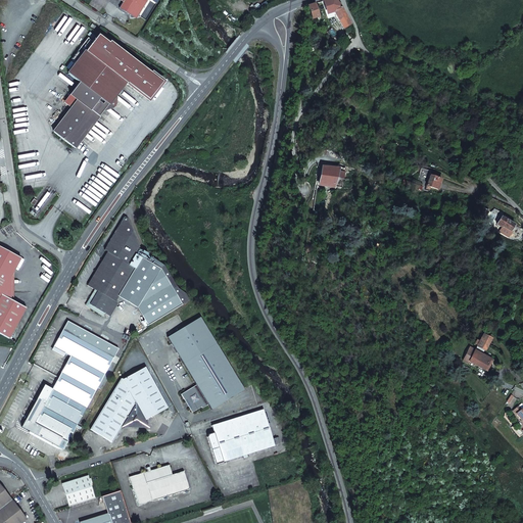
[(148,0),(124,0),(120,8),(130,14),(131,18),(141,17),(140,14),(148,0)]
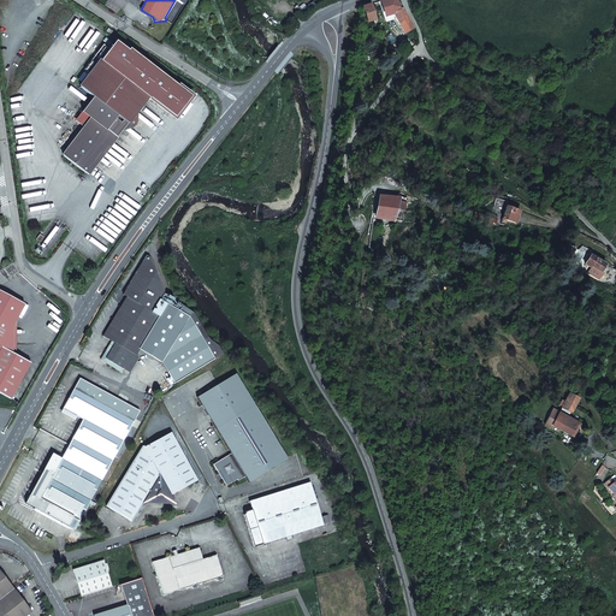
[(403,33),(413,28),(402,7),(396,0),(380,0),(386,16),(392,13),(403,33)]
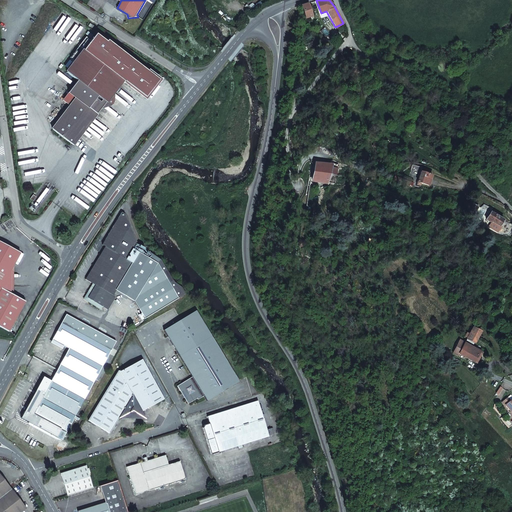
[(312,16),(308,2),(300,5),(305,18),(312,16)]
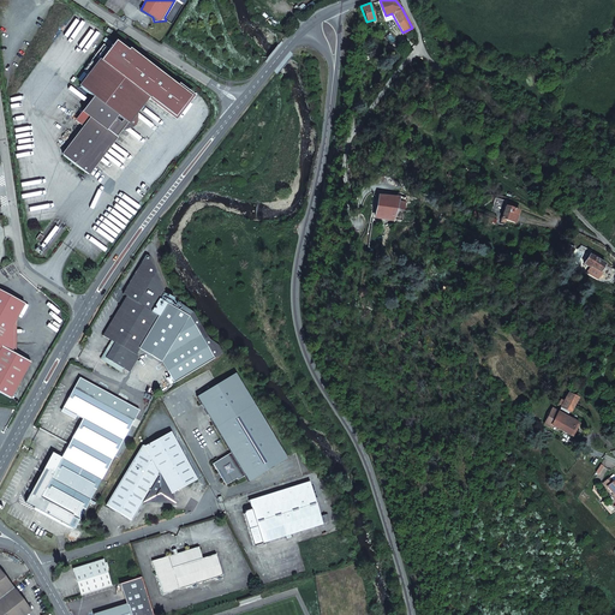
[(102,43),(93,55),(83,69),(89,72),(79,85),(90,95),(81,109),(90,117),(83,126),(61,154),(84,171),(87,167),(89,169),(125,121),(131,126),(135,121),(132,120),(133,118),(131,115),(136,108),(139,103),(145,95),(173,117),(189,96),(127,48),(126,49),(114,40),(108,48),(102,43)]
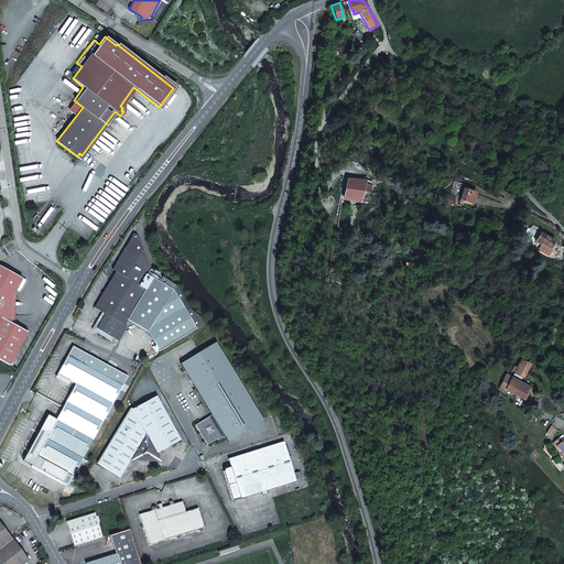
[(511,64),(505,64),(503,71),(510,71),(513,72),(521,74),(522,67),(511,64)]
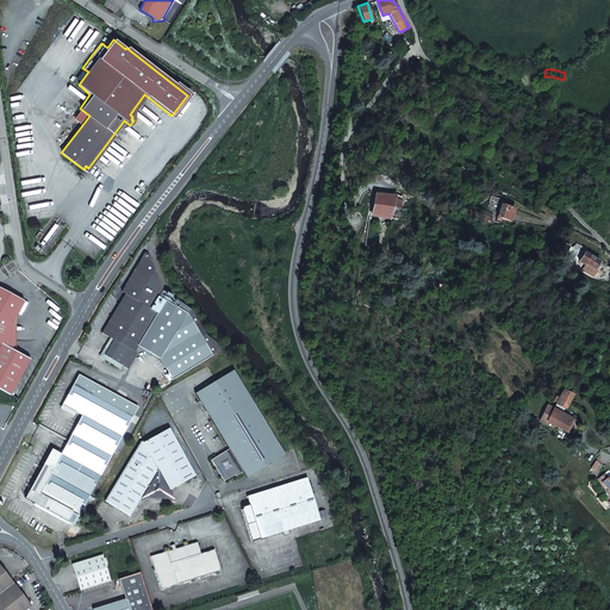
[(503,85),(520,89),(522,80),(505,75),(503,85)]
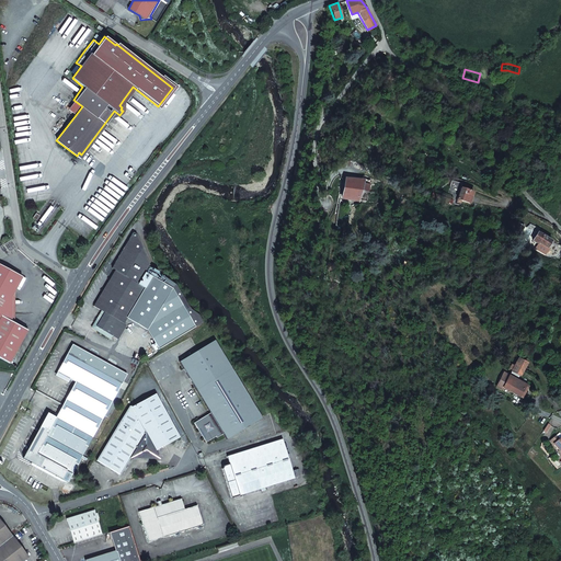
[(494,89),(485,87),(483,93),(492,95),(494,89)]
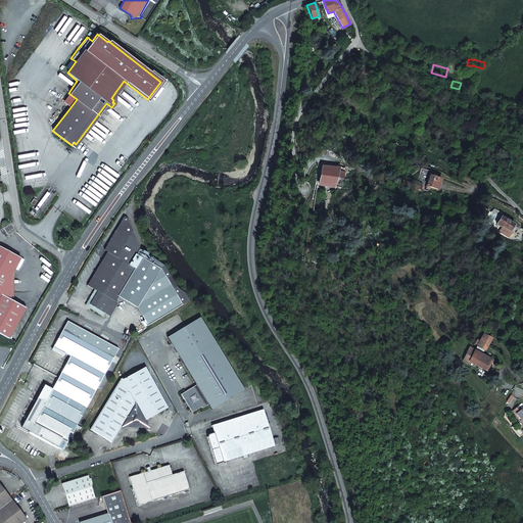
[(77,99),(68,93),(62,101),(70,107),(77,99)]
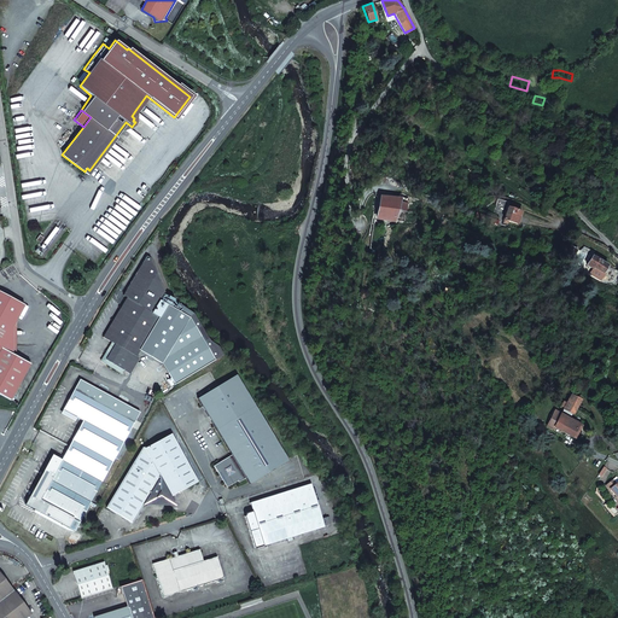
[(403,198),(380,196),(377,220),(396,222),(400,210),(402,202),(403,198)]
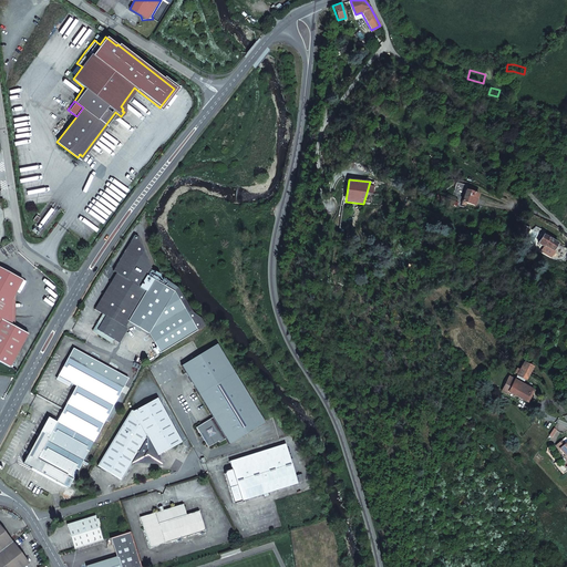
[(480,194),(466,191),(462,204),(466,205),(467,203),(476,205),(480,194)]
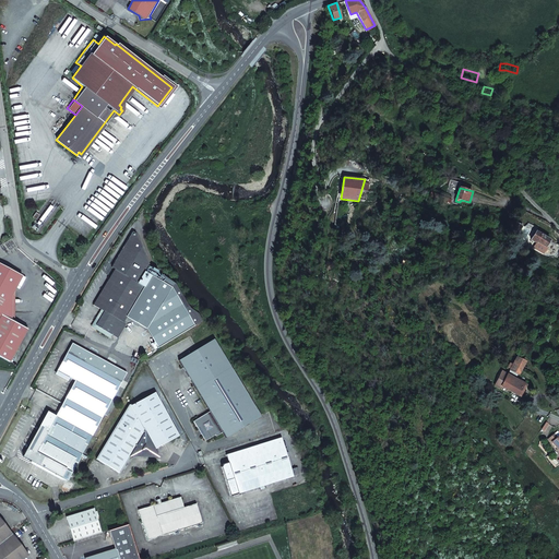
[(445,197),(435,193),(432,201),(443,204),(444,201),(445,197)]
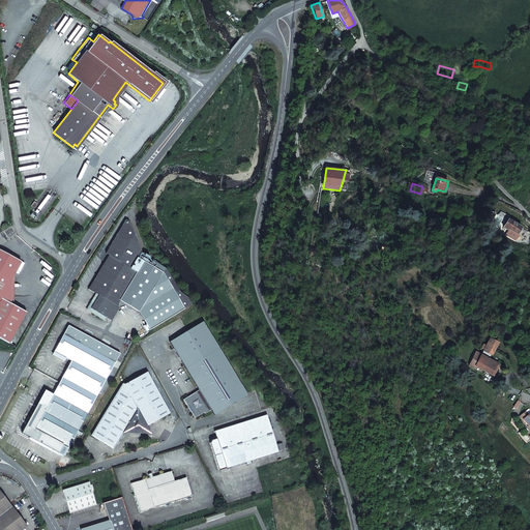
[(496,214),(490,211),(483,223),(490,226),(496,214)]
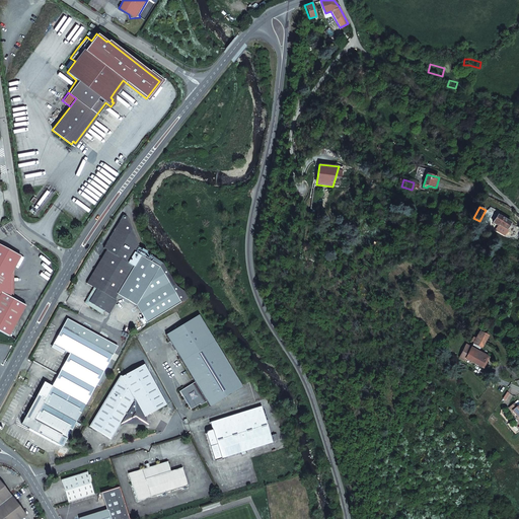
[(136,305),(147,322),(180,302),(169,284),(159,267),(133,250),(137,244),(127,216),(123,214),(105,242),(105,249),(86,283),(93,287),(86,298),(88,306),(101,313),(103,310),(106,312),(115,299),(118,294),(136,305)]
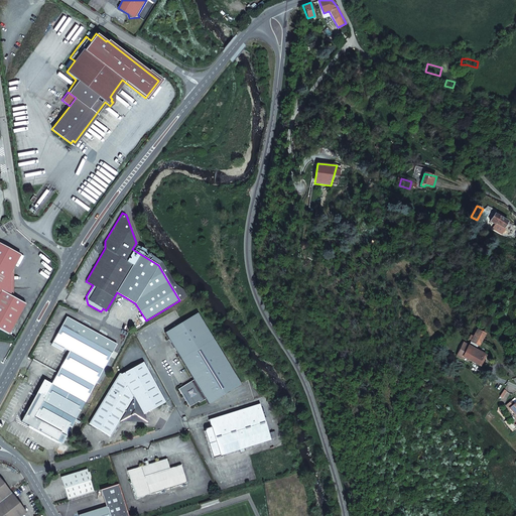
[(508,222),(495,214),(490,221),(495,225),(496,223),(504,228),(508,222)]
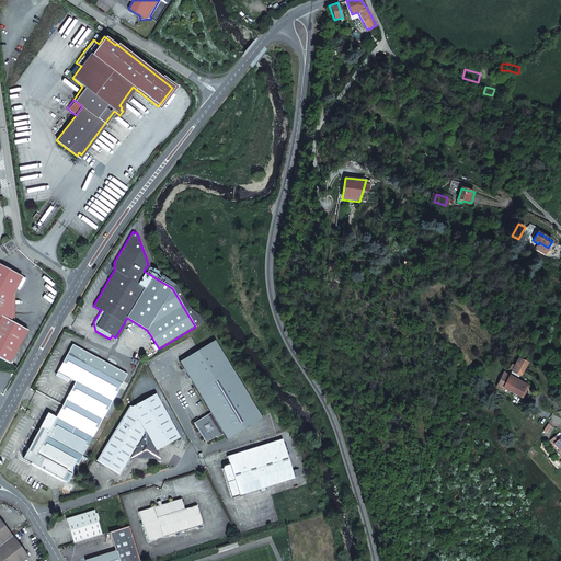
[(0,356),(11,363),(30,329),(16,322),(15,323),(12,321),(12,297),(23,276),(0,264),(0,356)]
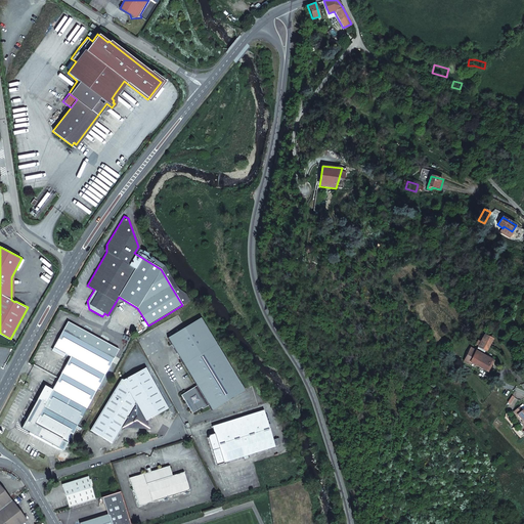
[(119,304),(116,302),(107,315),(111,317),(119,304)]
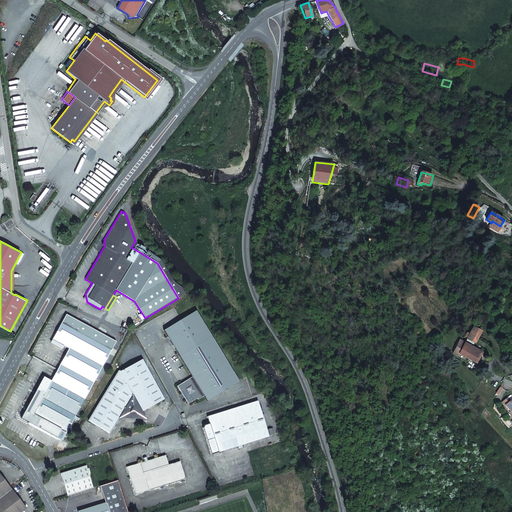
[(227,362),(211,336),(195,310),(164,330),(192,376),(177,385),(180,392),(182,391),(187,400),(189,401),(197,396),(198,397),(200,398),(203,396),(206,401),(238,381),(229,366),(232,365),(229,361),(227,362)]
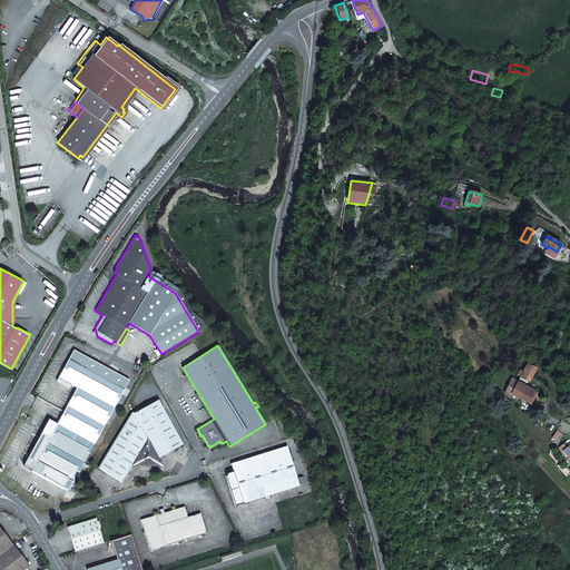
[(31,470),(62,487),(68,490),(127,382),(72,352),(58,377),(71,385),(77,389),(57,424),(48,419),(23,464),(31,470)]
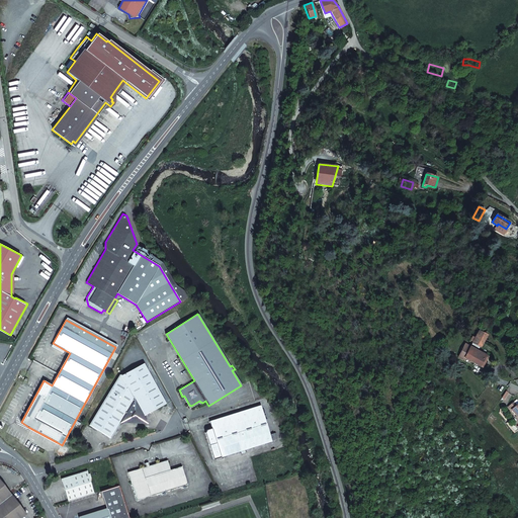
[(479,331),(475,338),(473,341),(472,343),(482,347),(488,335),(479,331)]
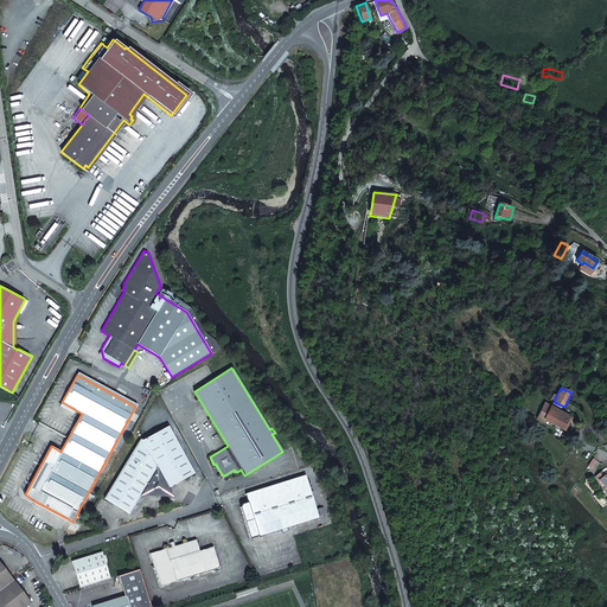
[(76,410),(62,402),(59,407),(74,414),(76,410)]
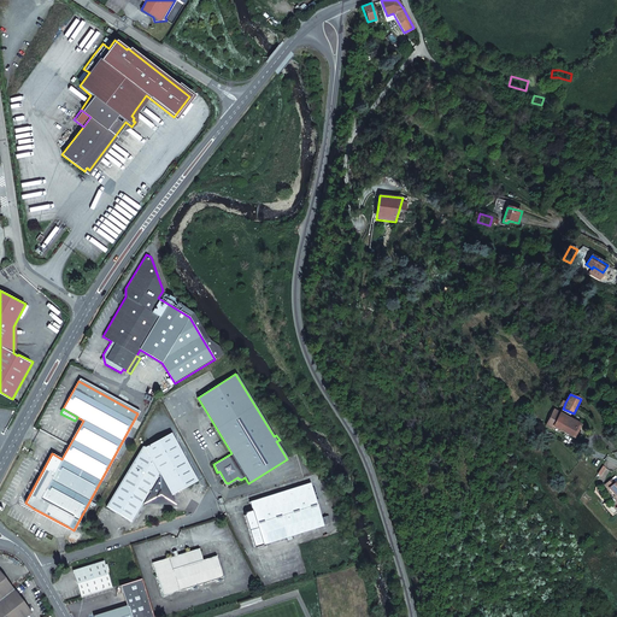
[(559,415),(553,411),(546,425),(552,428),(553,425),(573,436),(580,423),(560,412),(559,415)]
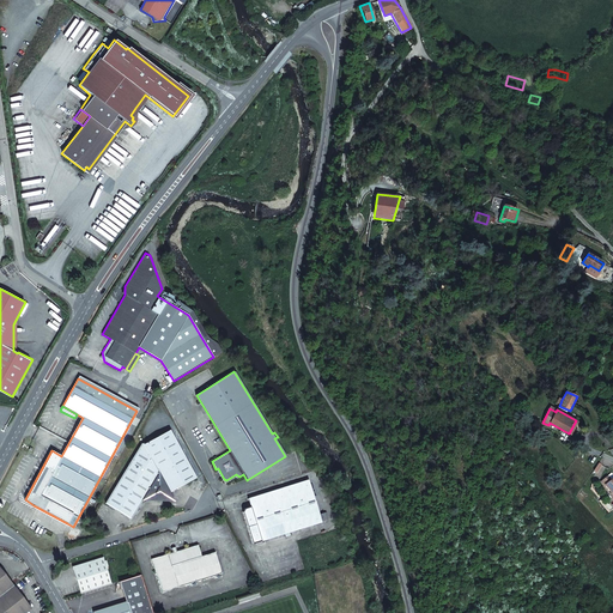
[(171,497),(171,496),(169,492),(195,478),(170,430),(144,444),(141,443),(105,503),(131,519),(141,501),(144,496),(150,496),(151,501),(152,501),(155,498),(161,498),(163,501),(164,501),(167,497),(171,497)]
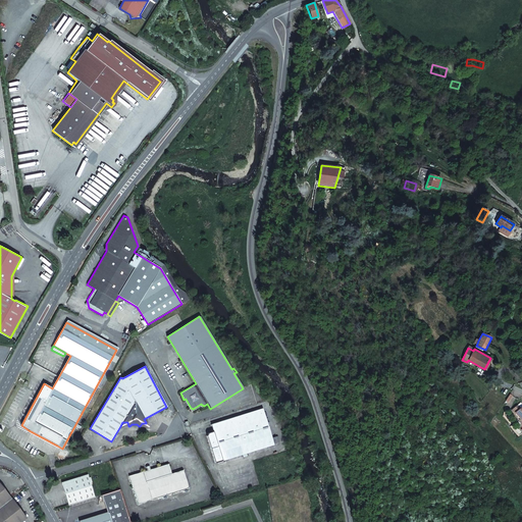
[(521,408),(521,409),(519,406),(513,410),(516,414),(517,414),(521,419),(521,408)]
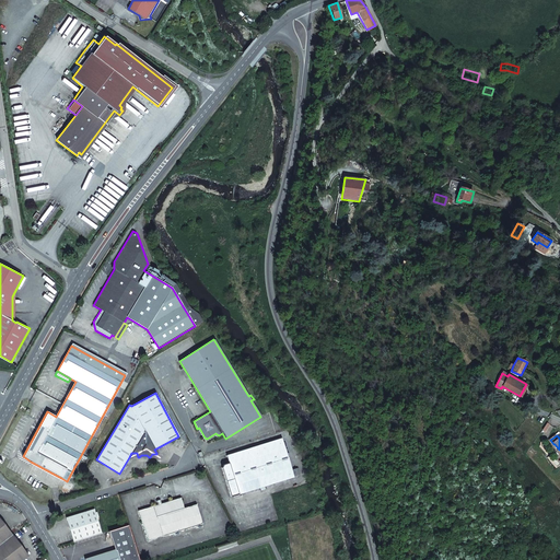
[(281,438),(226,455),(229,463),(223,465),(221,468),(231,497),(260,488),(260,490),(265,489),(264,486),(293,477),(281,438)]
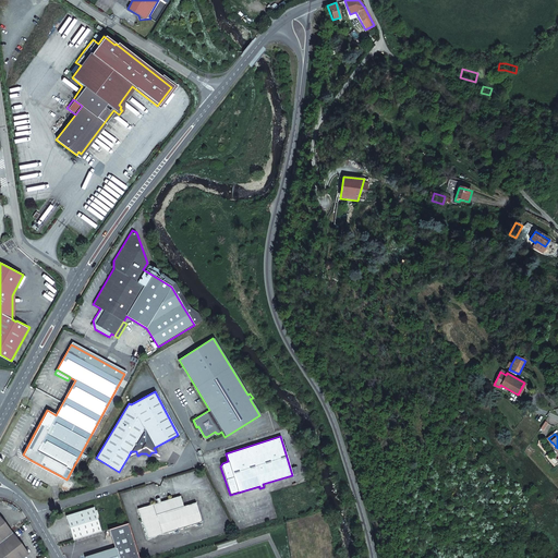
[(60,480),(61,476),(31,460),(29,462),(60,480)]
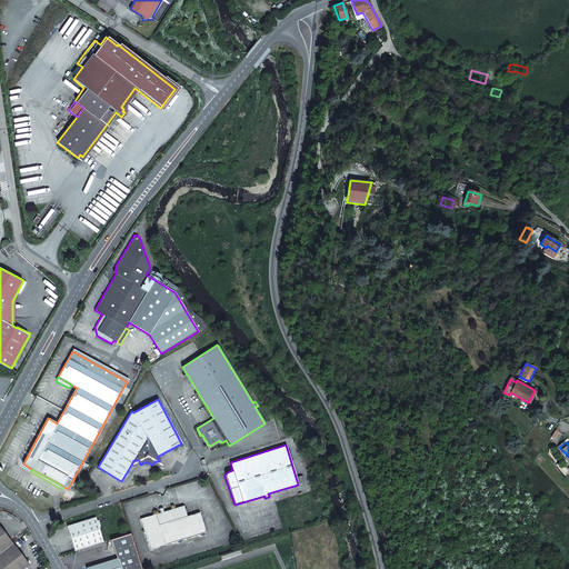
[(150,550),(162,546),(206,532),(199,512),(187,516),(183,506),(140,519),(150,550)]
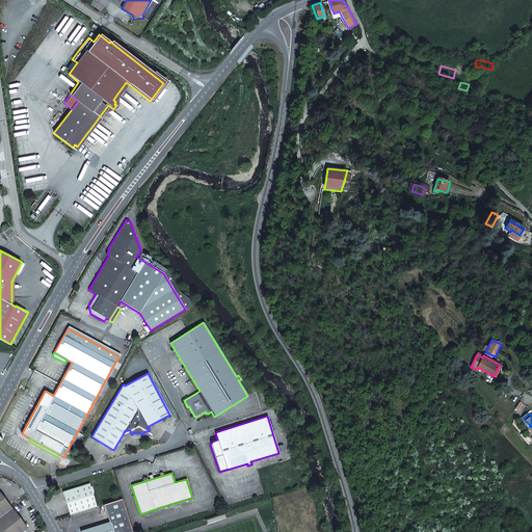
[(70,515),(97,507),(89,483),(62,491),(70,515)]
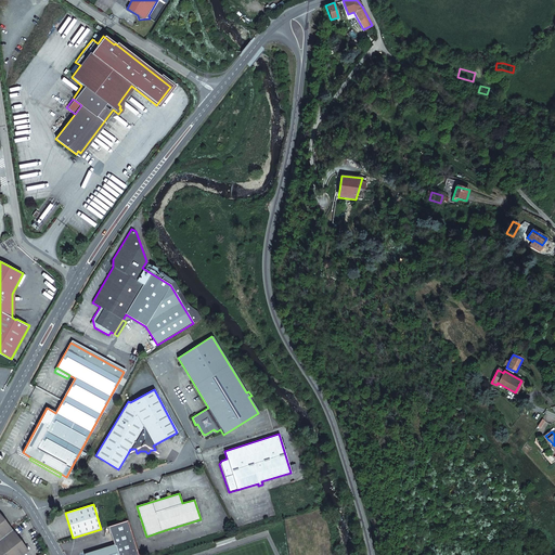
[(0,539),(12,530),(0,514),(0,539)]
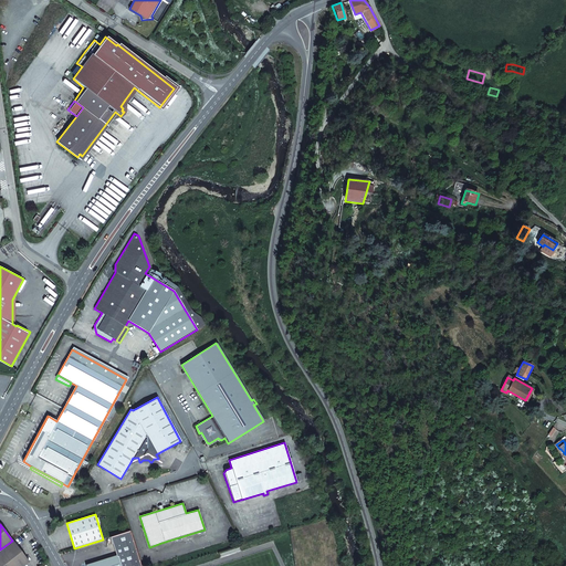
[(139,565),(129,531),(111,536),(117,555),(85,565),(139,565)]
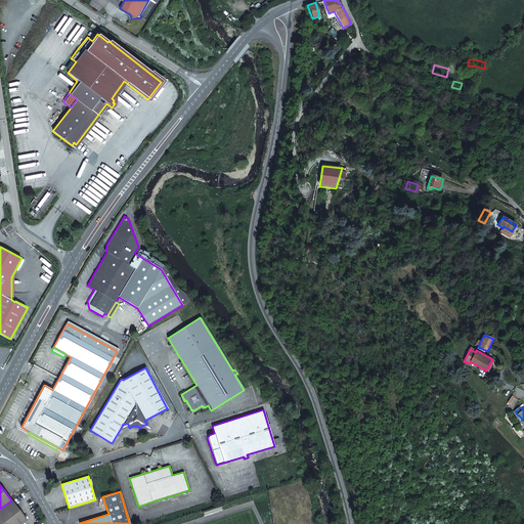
[(20,523),(27,520),(11,500),(0,509),(0,523),(20,523)]
